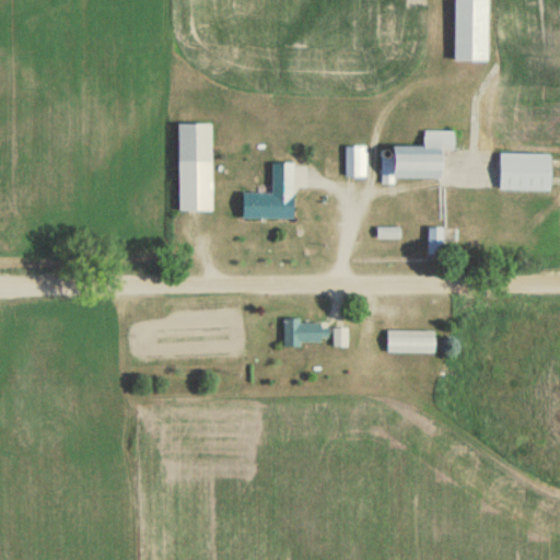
[(453,0),(453,61),(487,61),(487,0),(453,0)]
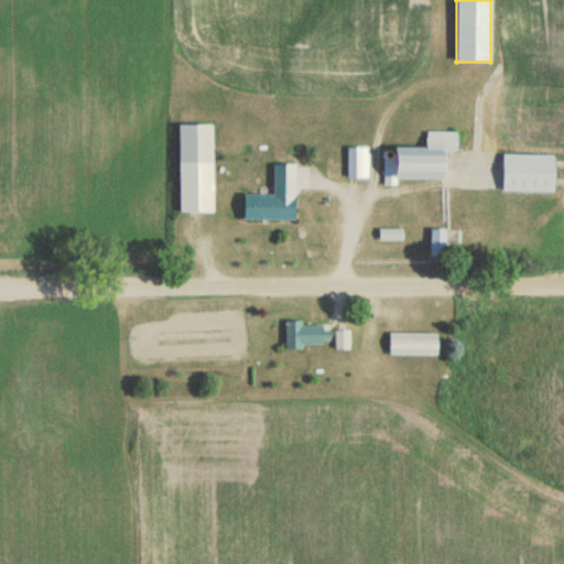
[(179,213),(212,213),(212,125),(179,125),(179,213)]
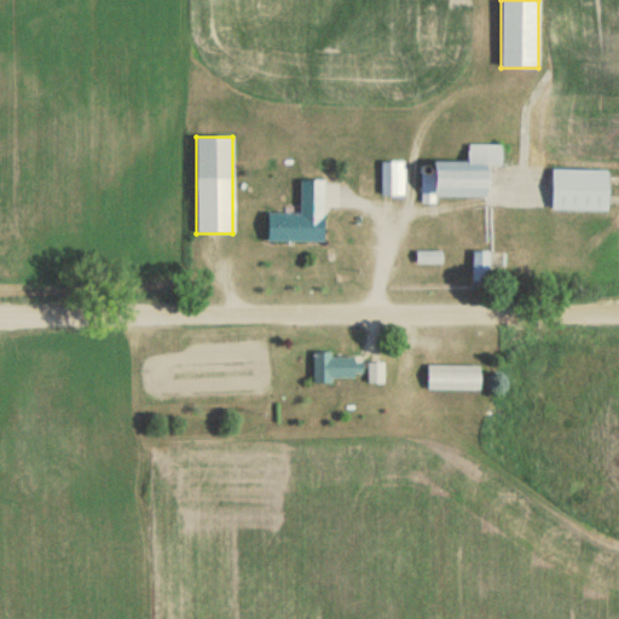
[(499,166),(501,146),(468,145),(467,163),(431,162),(431,197),(486,198),(487,166),(499,166)]
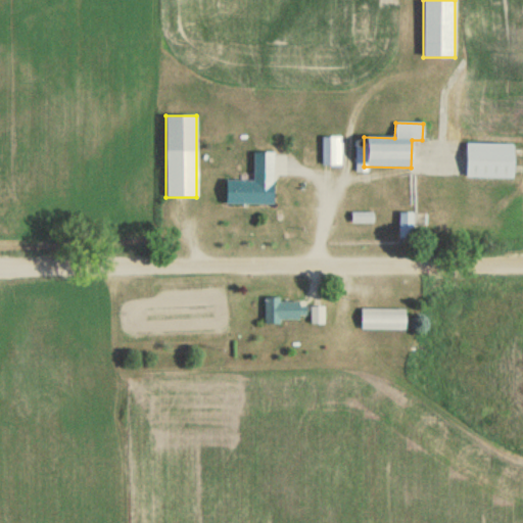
[(303,165),(341,165),(341,137),(322,137),(322,144),(303,144),(303,165)]
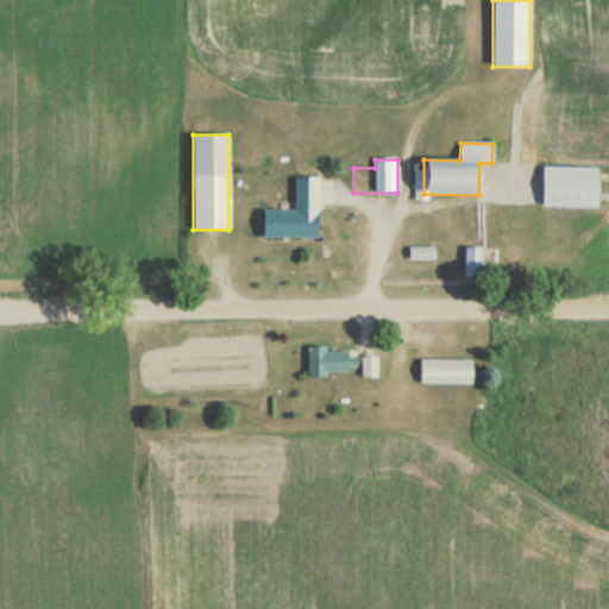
[(597,167),(542,167),(542,207),(597,207),(597,167)]
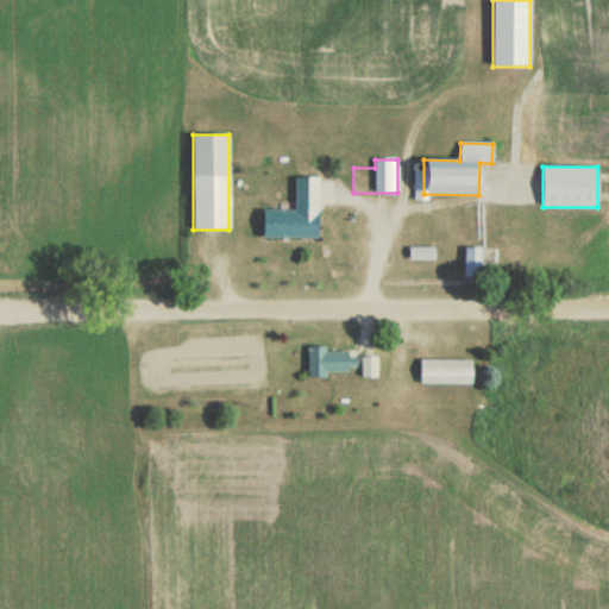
[(294,211),(263,211),(263,239),(318,239),(318,179),(294,179),(294,211)]
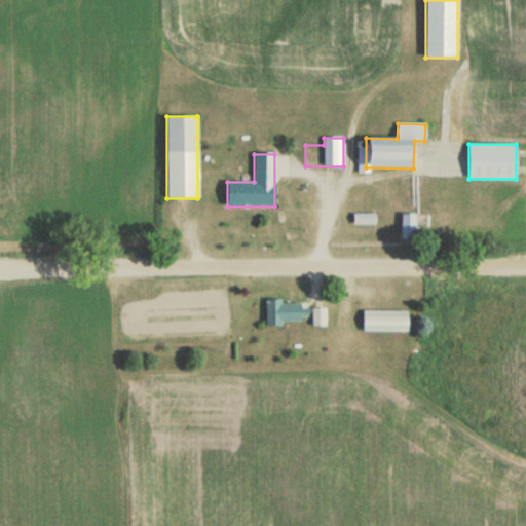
[(302,325),(302,303),(271,303),(271,311),(267,311),(267,326),(302,325)]
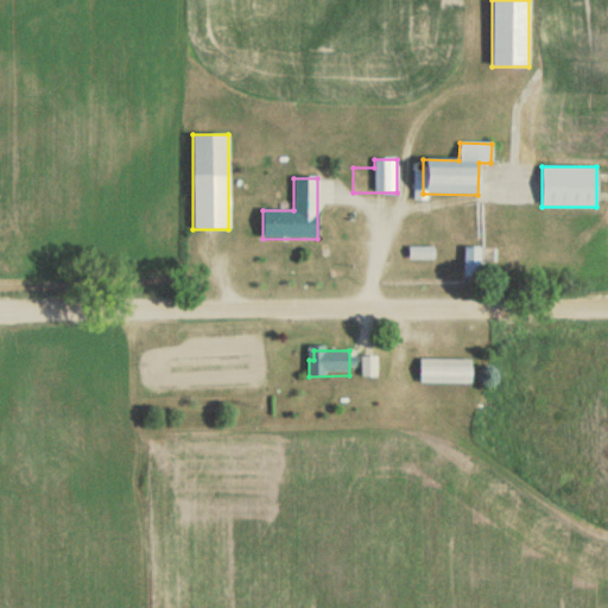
[(375,378),(375,358),(361,358),(361,378),(375,378)]
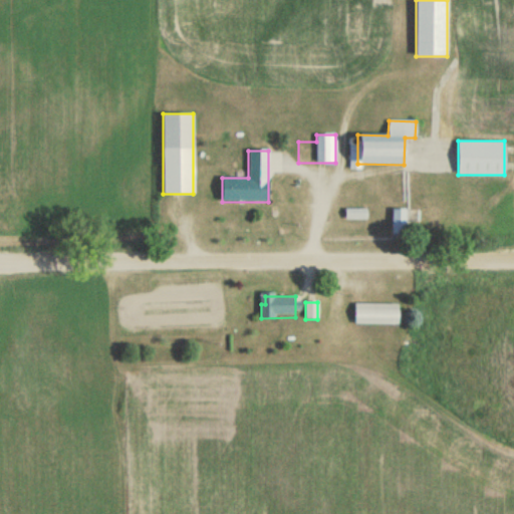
[(398,303),(353,303),(353,324),(398,324),(398,303)]
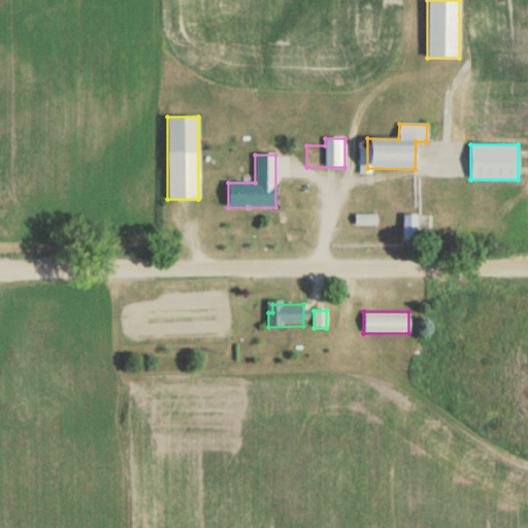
All buildings are outlined.
